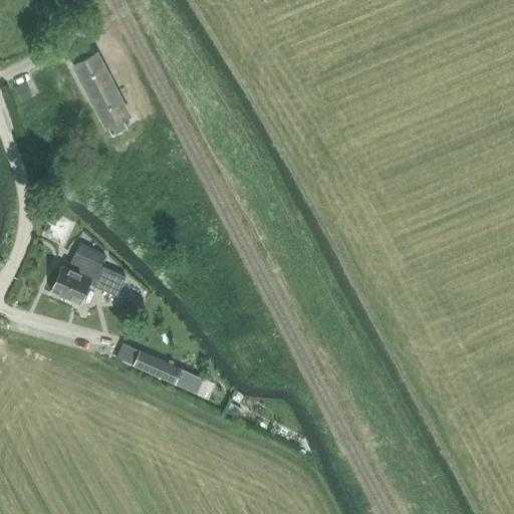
[(112,136),(127,127),(122,119),(129,115),(122,104),(123,103),(102,64),(102,65),(95,53),(73,64),(80,76),(79,76),(100,116),(101,115),(106,126),(107,126),(112,136)]
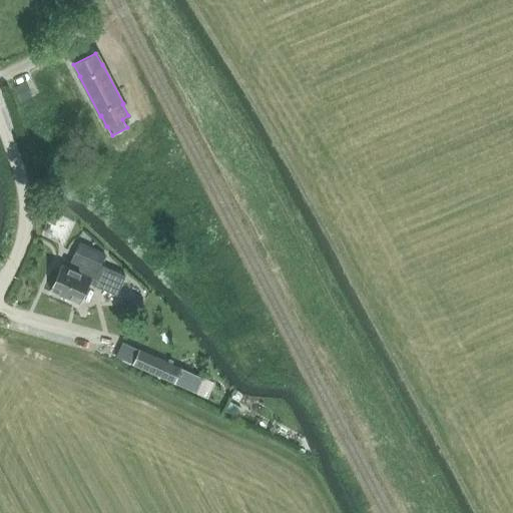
[(26,83),(15,87),(21,101),(32,97),(26,83)]
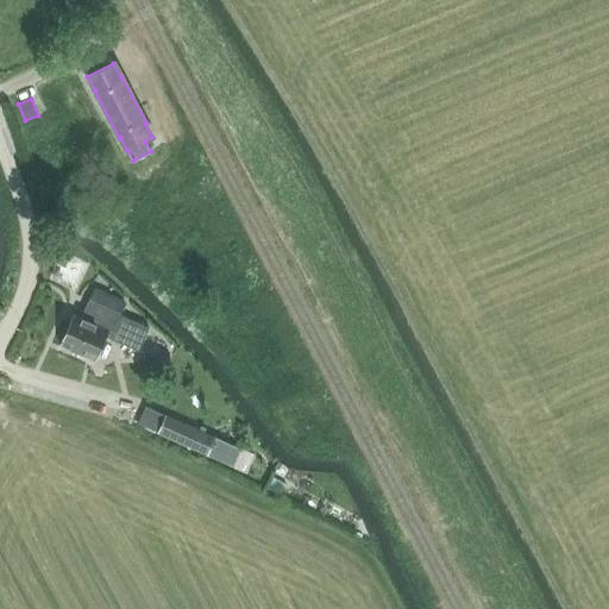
[(149,327),(88,301),(81,318),(74,315),(60,345),(95,360),(106,337),(139,351),(149,327)]
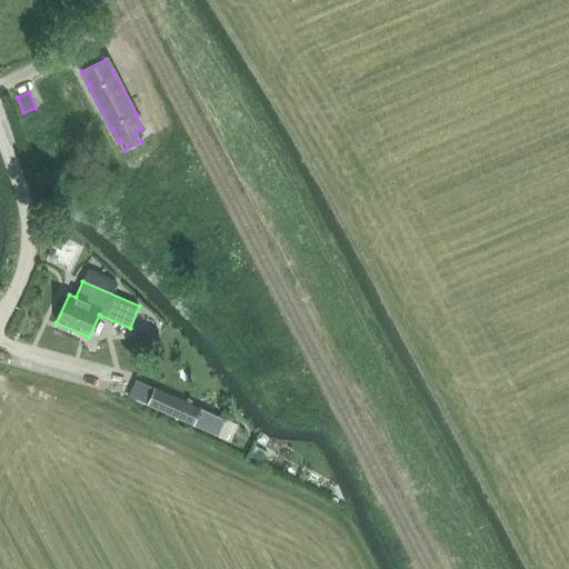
[(201,408),(156,389),(147,405),(193,425),(201,408)]
